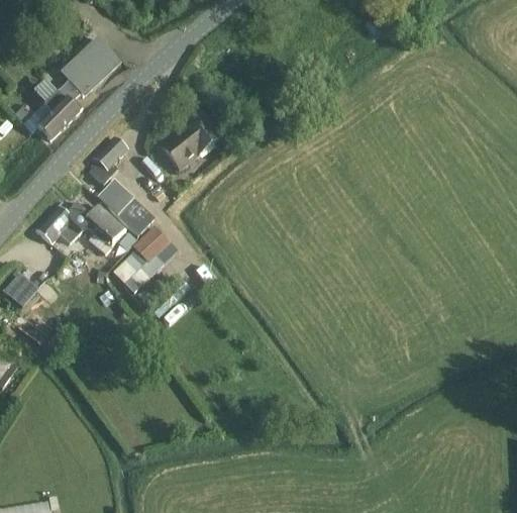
[(59,88),(45,101),(29,117),(50,138),(83,106),(75,99),(80,93),(82,95),(114,66),(106,58),(113,50),(100,35),(71,64),(78,71),(60,90),(59,88)]
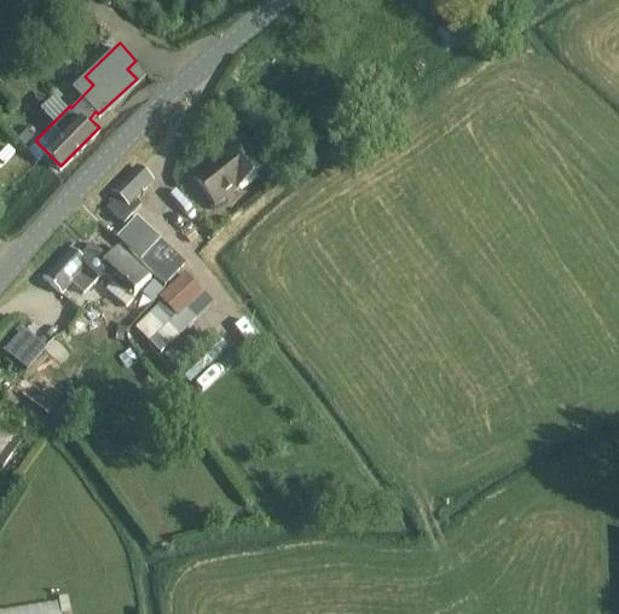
[(27,127),(17,138),(27,148),(36,137),(40,133),(32,125),(28,128),(27,127)]
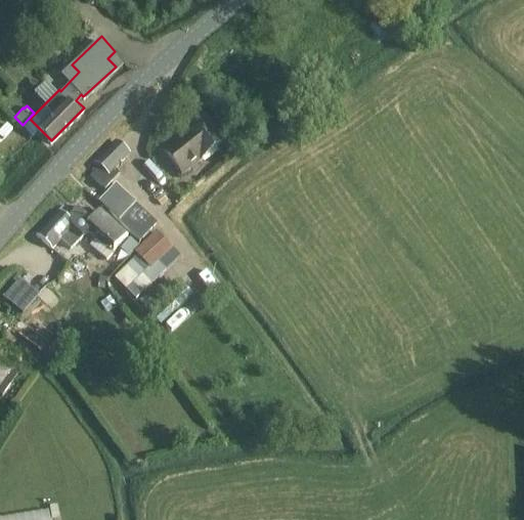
[(176,164),(182,171),(201,157),(224,138),(206,114),(164,147),(176,164)]
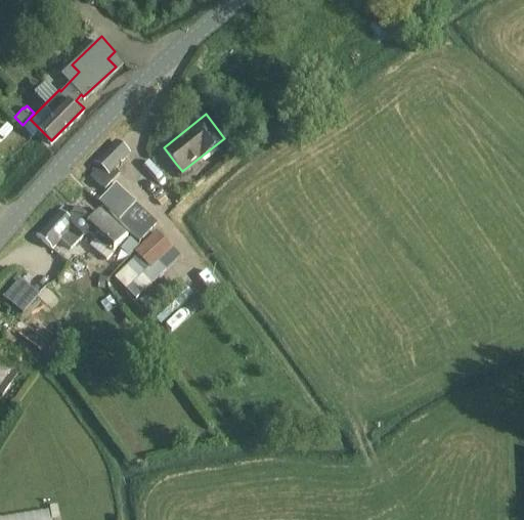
[(90,173),(104,187),(120,172),(114,167),(129,152),(115,137),(94,159),(99,164),(90,173)]
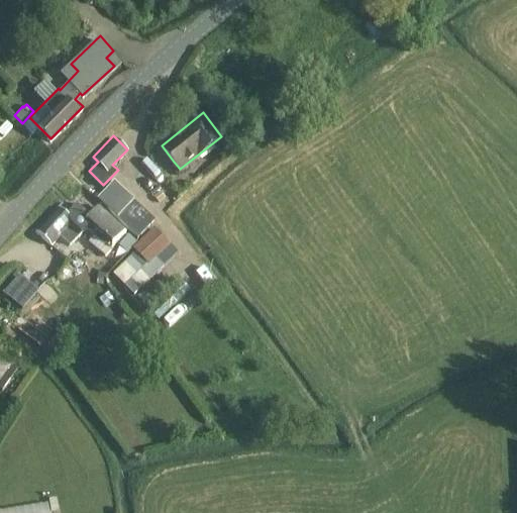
[(154,217),(114,179),(97,197),(137,235),(154,217)]
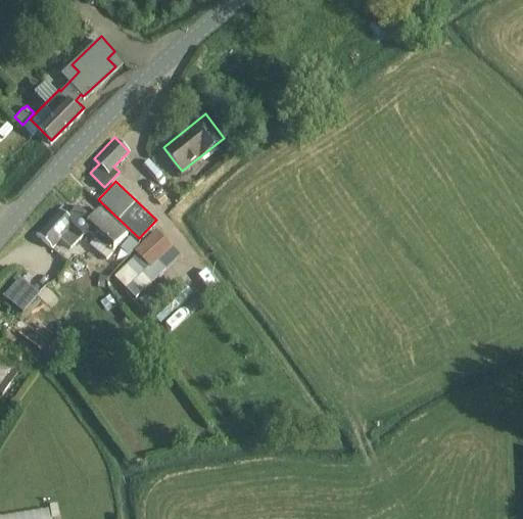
[(36,231),(51,244),(59,235),(70,245),(79,236),(80,236),(88,228),(111,249),(127,232),(100,206),(92,216),(79,203),(72,211),(62,203),(58,207),(57,207),(36,231)]
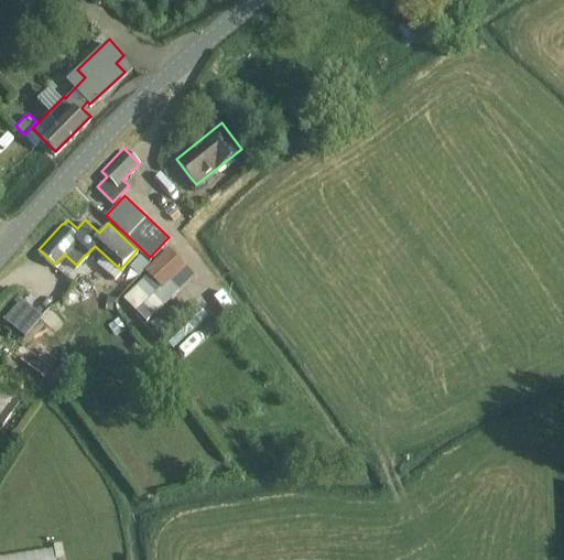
[(153,313),(180,288),(171,279),(186,264),(169,246),(144,270),(148,272),(123,295),(137,310),(143,303),(153,313)]
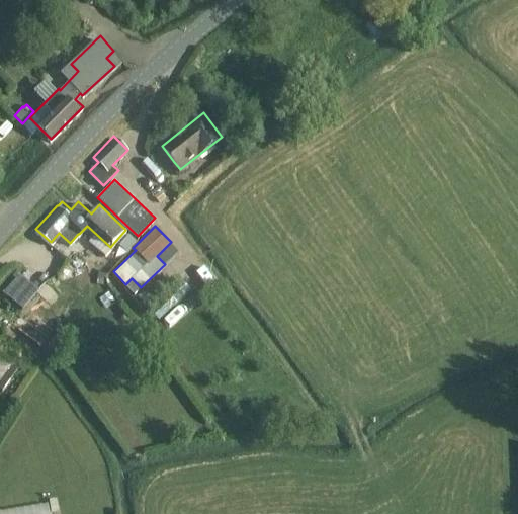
[(150,310),(158,318),(189,288),(181,280),(150,310)]
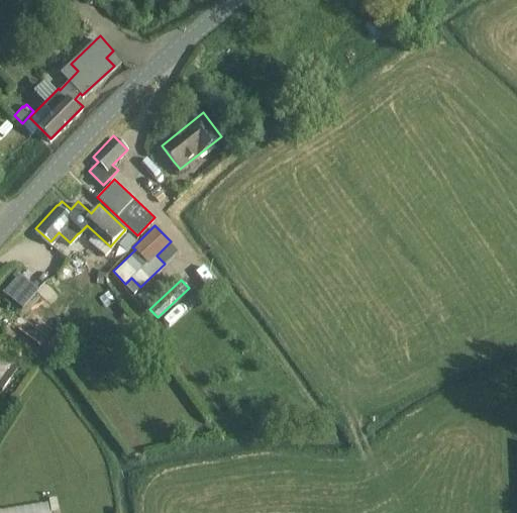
[(32,333),(45,317),(31,305),(18,321),(32,333)]
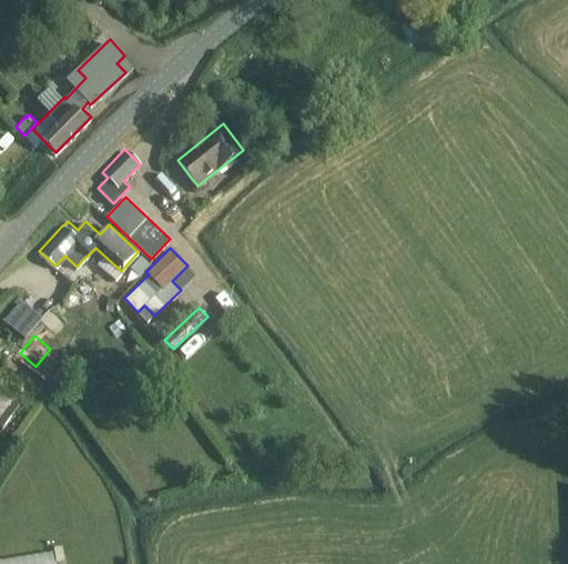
[(0,425),(2,426),(22,399),(0,382),(0,425)]
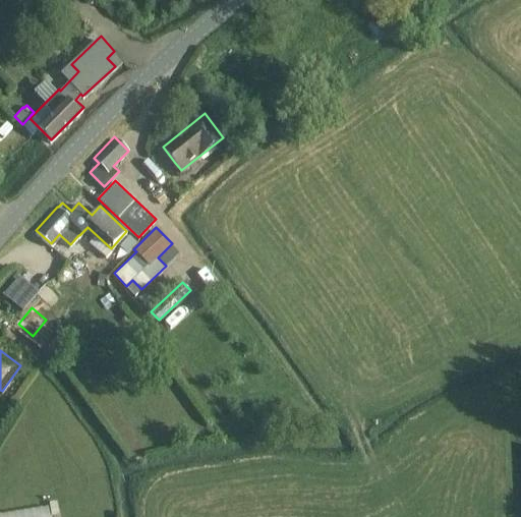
[(13,489),(15,503),(26,502),(24,487),(13,489)]
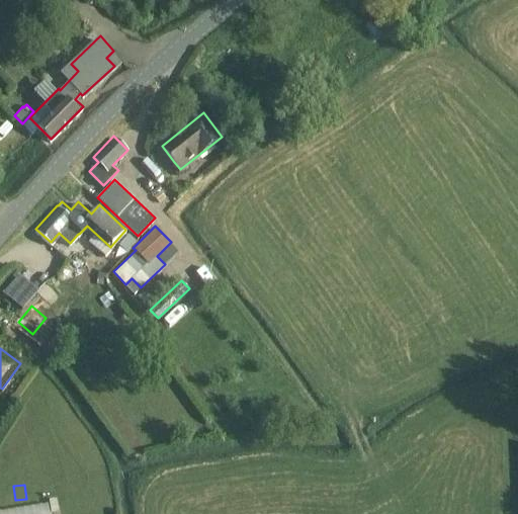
[(49,513),(48,501),(0,508),(0,513),(49,513)]
